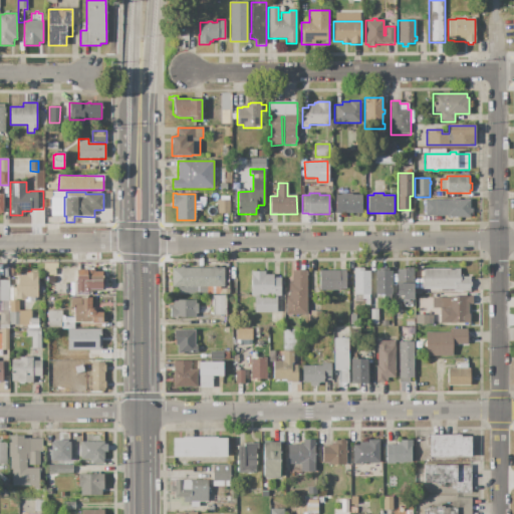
[(335,195),(341,195),(341,194),(351,194),(351,195),(362,195),(362,214),(335,214),(335,195)]
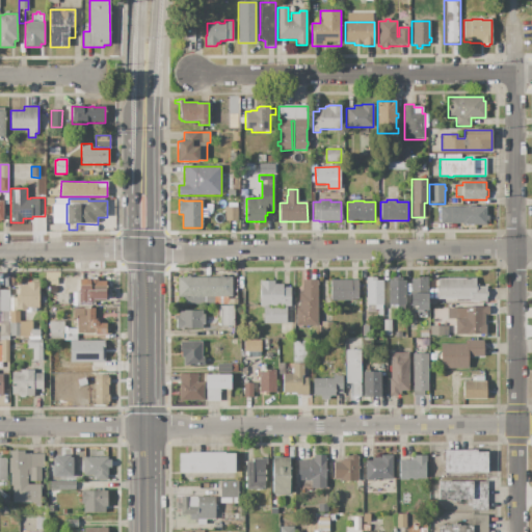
[(461,207),(479,207),(479,206),(481,206),(481,207),(487,207),(487,215),(489,215),(489,221),(487,221),(487,225),(461,225),(461,207)]
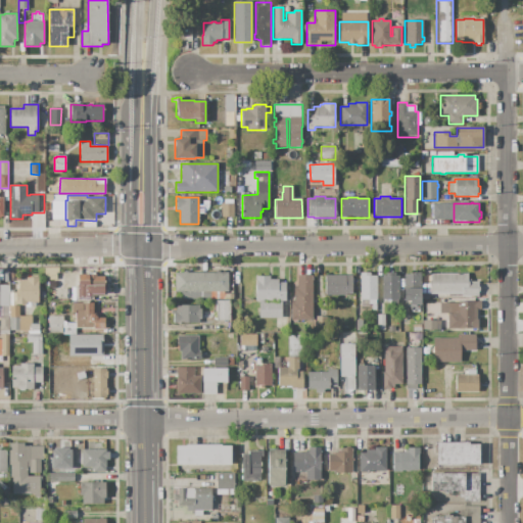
[(221,204),(234,204),(234,217),(221,217),(221,204)]
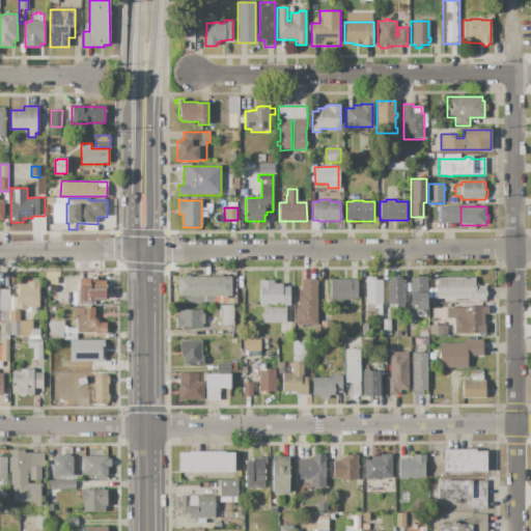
[(439,207),(457,207),(457,223),(439,223),(439,207)]
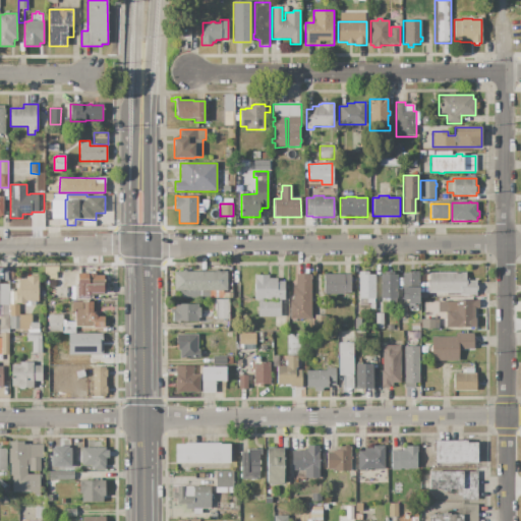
[(47,268),(56,268),(56,279),(47,279),(47,268)]
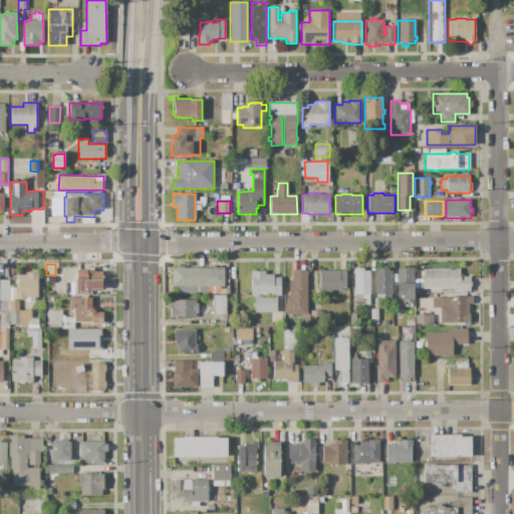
[(171,268),(180,268),(180,267),(184,267),(184,268),(211,268),(211,267),(215,267),(215,268),(224,268),(224,287),(220,287),(220,289),(229,289),(229,294),(177,294),(177,287),(171,287),(171,268)]
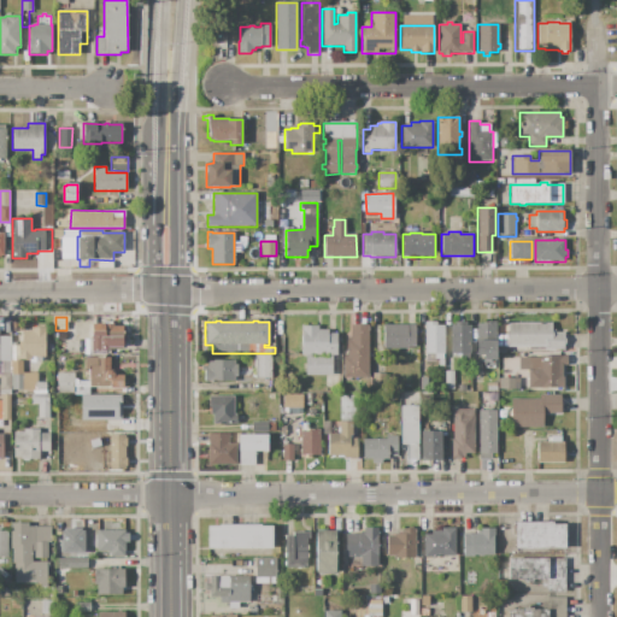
[(424,322),(438,322),(439,325),(445,325),(445,353),(444,353),(444,368),(439,368),(439,359),(435,359),(435,353),(424,353),(424,322)]
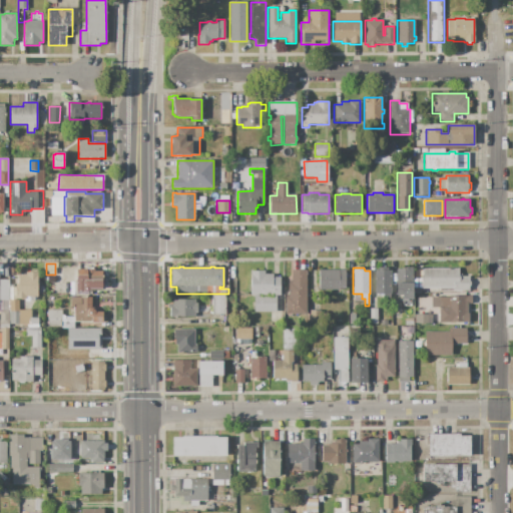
[(374,271),(378,271),(378,268),(388,268),(388,271),(392,271),(392,295),(391,295),(391,298),(383,299),(383,295),(375,295),(374,271)]
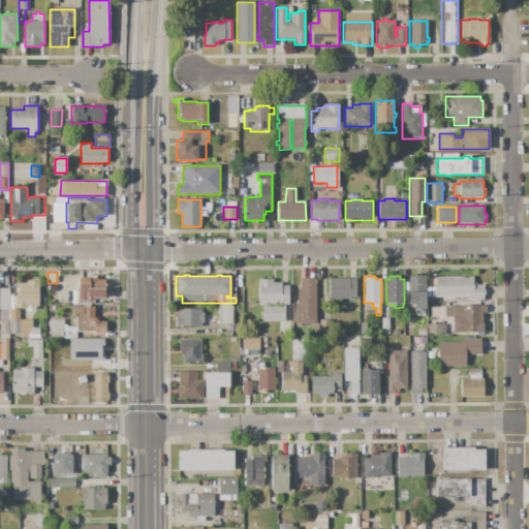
[(408,277),(416,277),(416,276),(426,276),(426,309),(414,309),(413,306),(408,306),(408,277)]
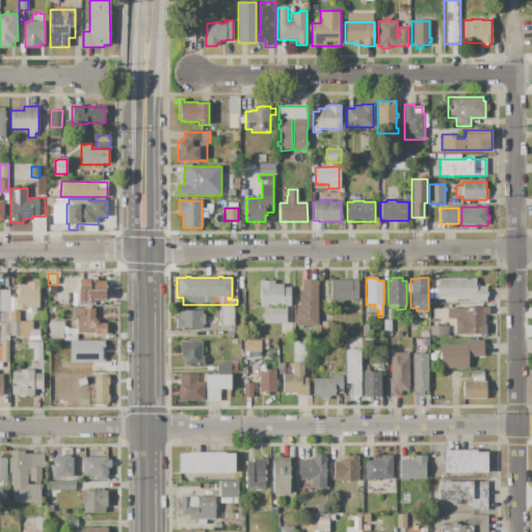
[(437,278),(476,277),(476,287),(487,287),(487,301),(470,301),(469,299),(466,299),(466,302),(455,302),(455,299),(437,299),(437,278)]
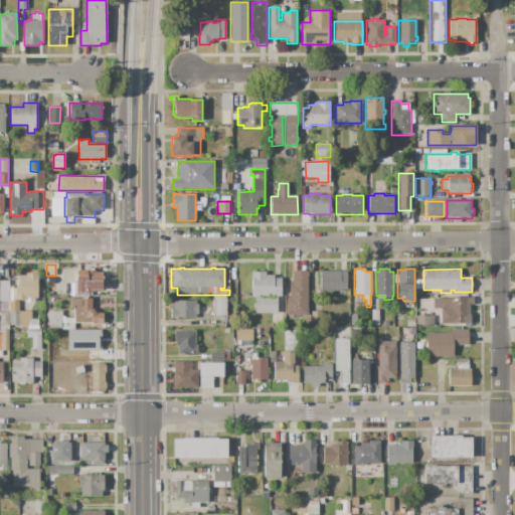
[(76,293),(76,271),(94,271),(94,272),(103,272),(103,290),(94,290),(94,292),(91,292),(91,293),(76,293)]
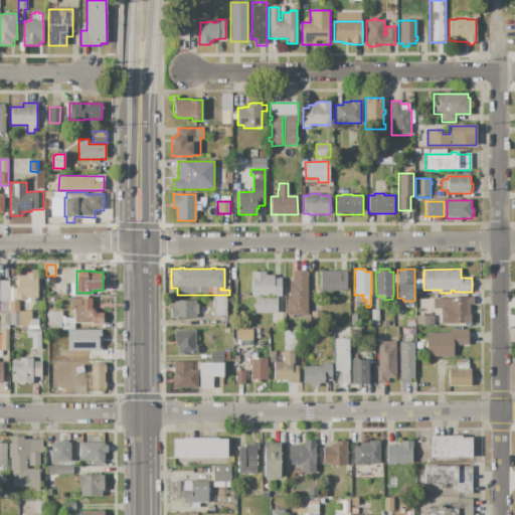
[(320,272),(346,271),(346,290),(341,290),(338,292),(335,290),(320,290),(320,272)]
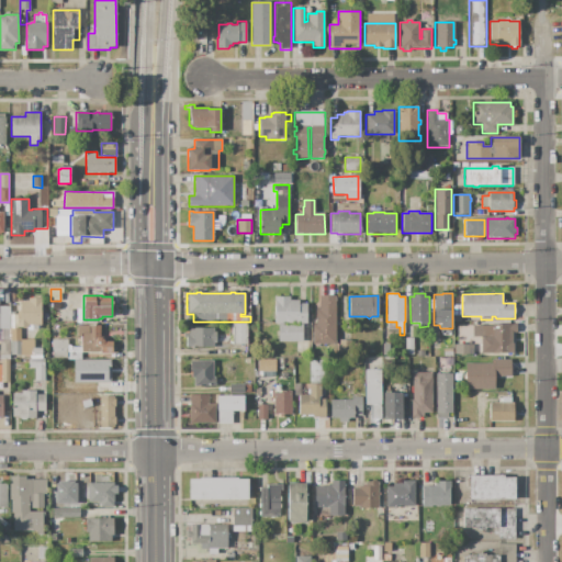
[(274,296),(290,296),(290,300),(299,300),(299,303),(307,303),(307,324),(303,324),(303,341),(278,343),(278,325),(274,325),(274,296)]
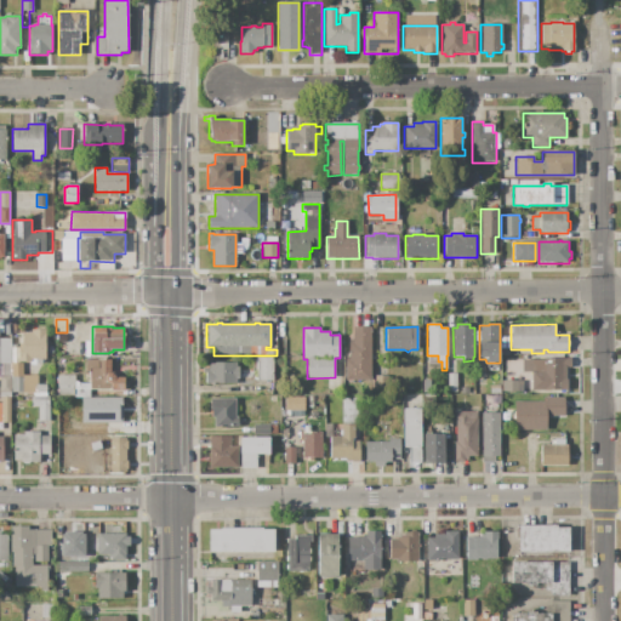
[(352,328),(370,328),(370,380),(346,380),(346,355),(349,355),(349,342),(349,340),(352,340),(352,328)]
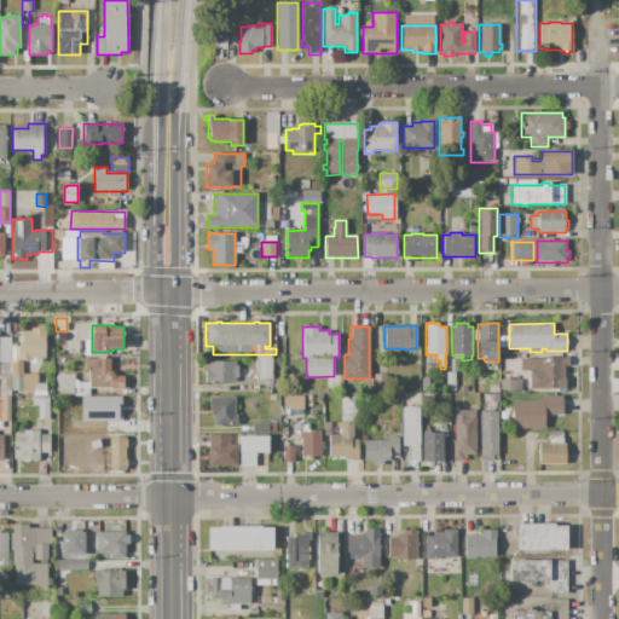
[(22,331),(32,331),(32,328),(46,328),(46,333),(45,333),(45,358),(41,358),(41,362),(35,362),(35,358),(32,358),(32,360),(18,360),(18,343),(22,343),(22,331)]
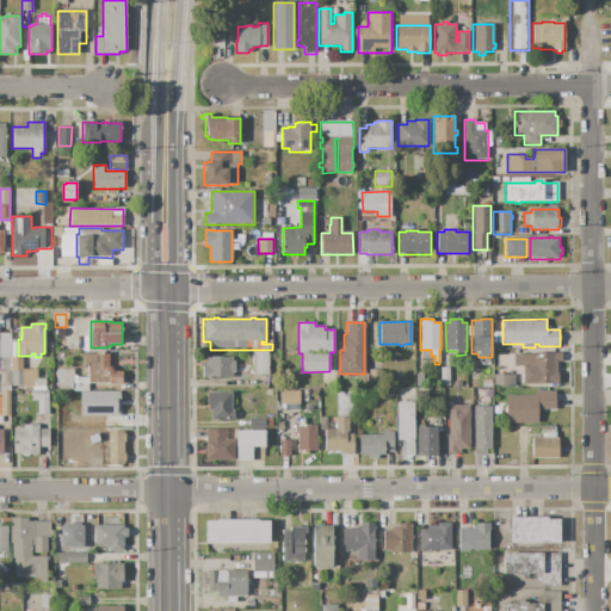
[(0,333),(11,333),(10,390),(0,389),(0,333)]
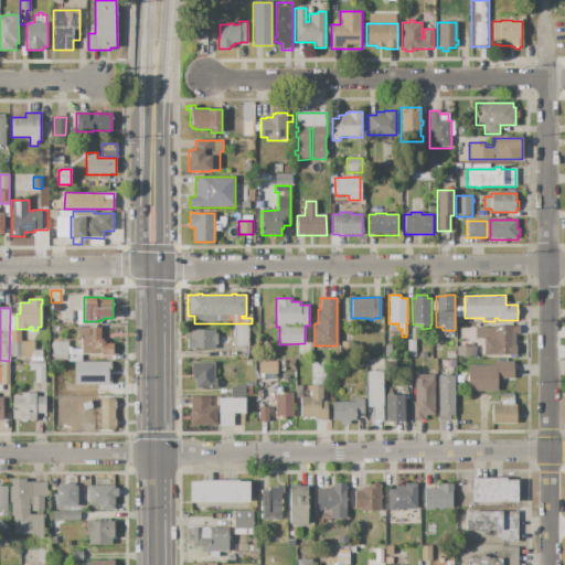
[(234,324),(248,324),(248,347),(234,347),(234,324)]
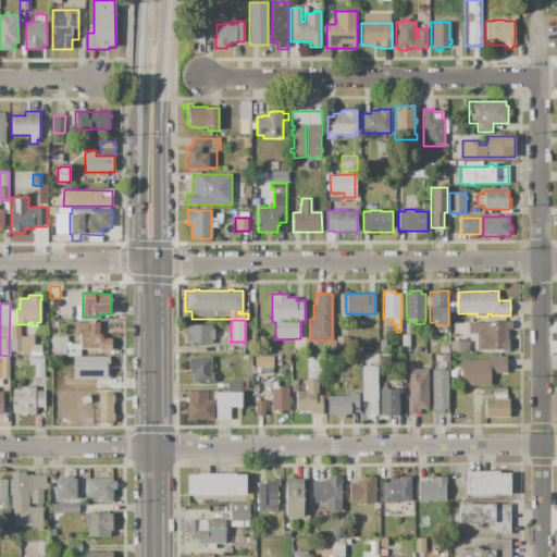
[(468,323),(487,322),(487,321),(512,321),(512,330),(508,330),(508,339),(508,350),(477,350),(477,334),(468,334),(468,323)]
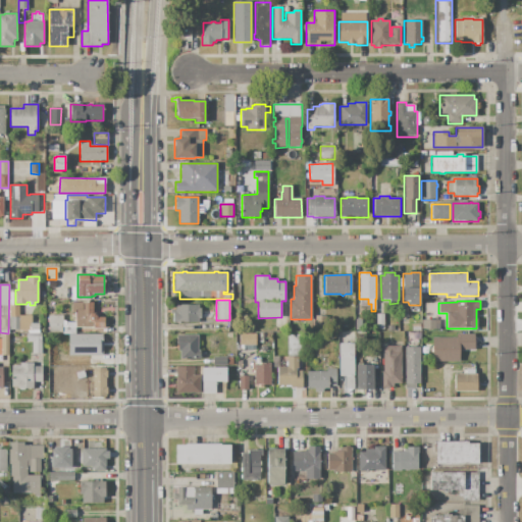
[(71,303),(93,303),(93,312),(95,313),(97,315),(98,317),(104,317),(104,328),(93,328),(93,327),(75,327),(75,315),(71,315),(71,309),(69,309),(69,305),(71,304),(71,303)]
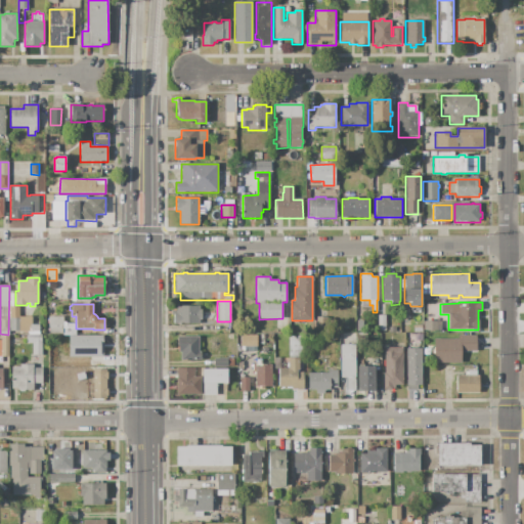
[(9,306),(18,306),(18,316),(33,317),(32,324),(39,324),(39,334),(28,334),(29,332),(9,332),(9,306)]
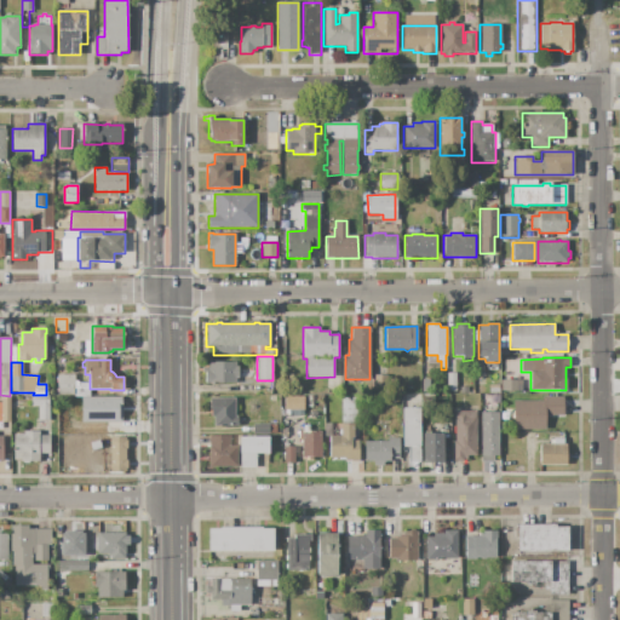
[(208,362),(235,362),(235,366),(237,366),(237,379),(235,379),(235,383),(205,383),(205,372),(201,372),(201,368),(208,368),(208,362)]
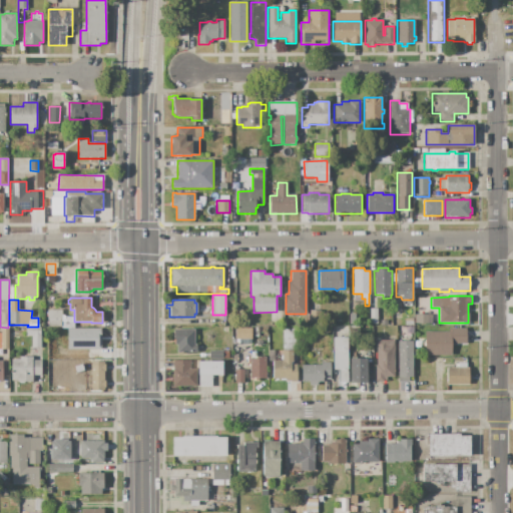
[(370,309),(378,309),(378,324),(370,324),(370,309)]
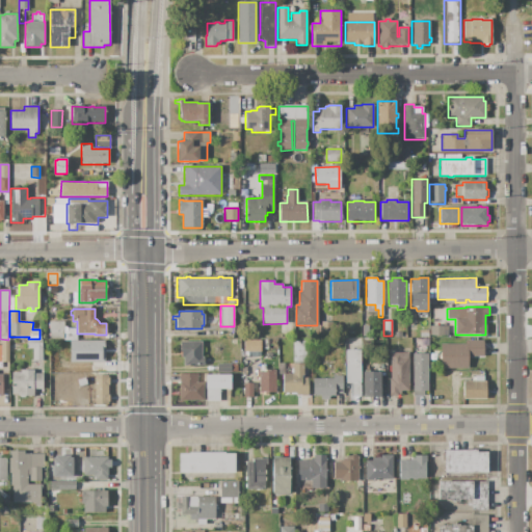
[(49,321),(64,321),(64,331),(63,331),(63,338),(49,338),(49,321)]
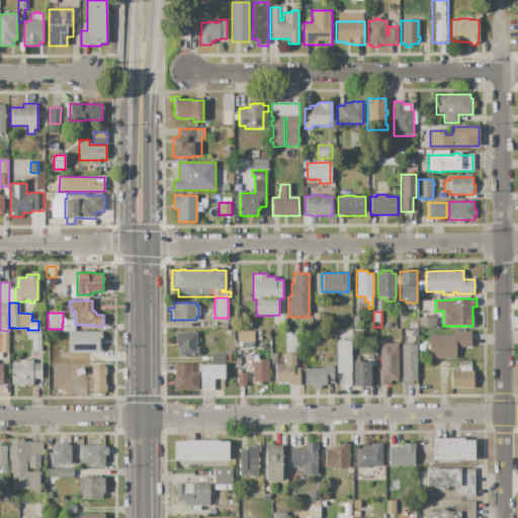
[(313,314),(324,314),(324,327),(313,327),(313,314)]
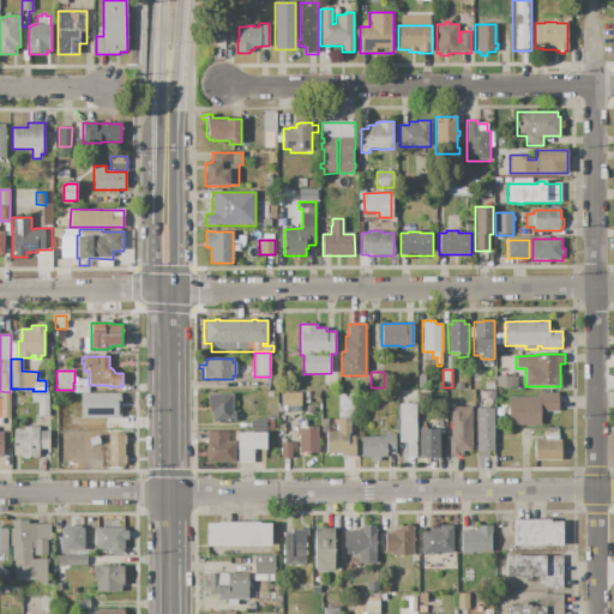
[(500,377),(511,377),(511,389),(500,389),(500,377)]
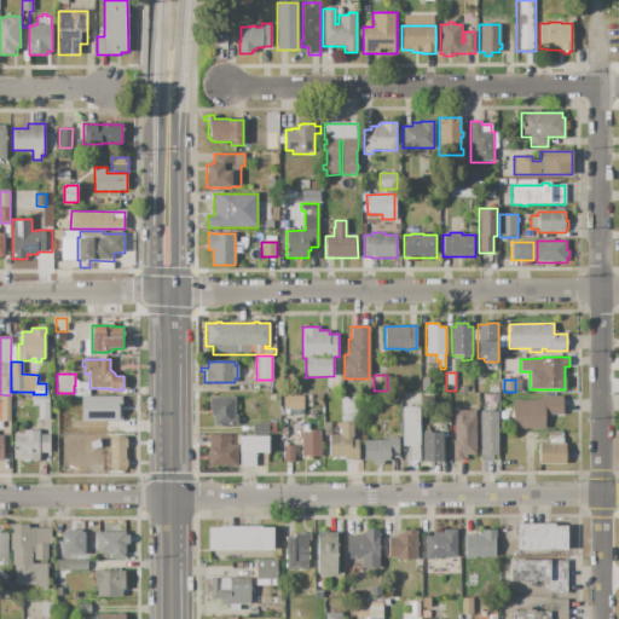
[(1,395),(10,395),(10,421),(0,421),(0,401),(1,401),(1,395)]
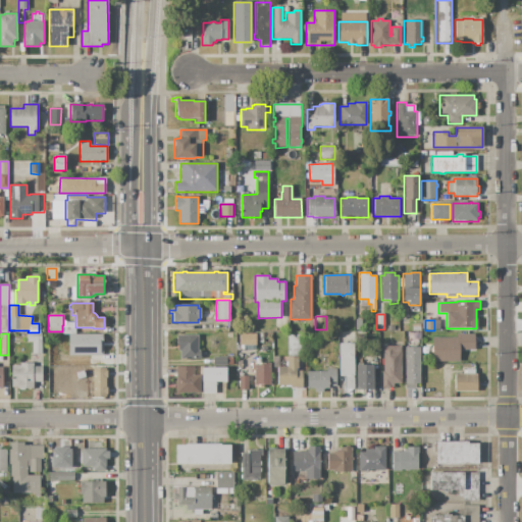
[(27,333),(42,333),(42,342),(42,347),(41,354),(33,353),(33,343),(25,343),(27,333)]
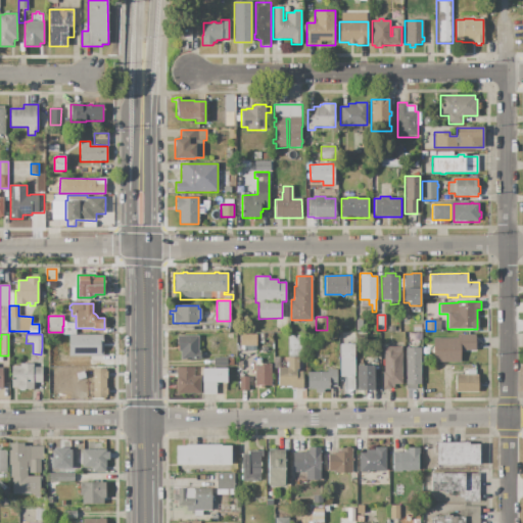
[(239,334),(256,334),(256,346),(239,346),(239,334)]
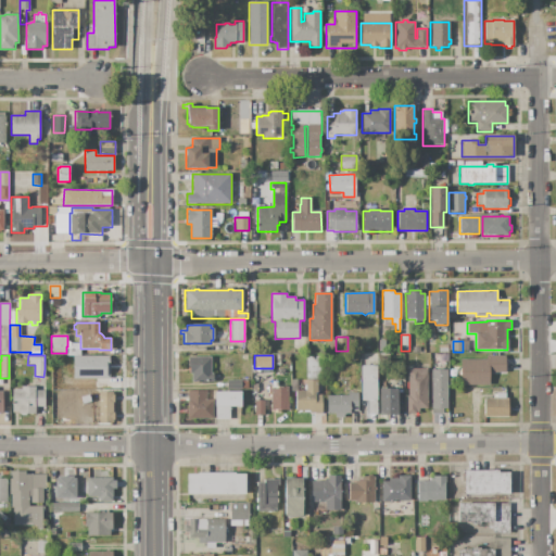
[(460,359),(485,359),(485,356),(505,356),(506,374),(490,374),(490,386),(460,386),(460,359)]
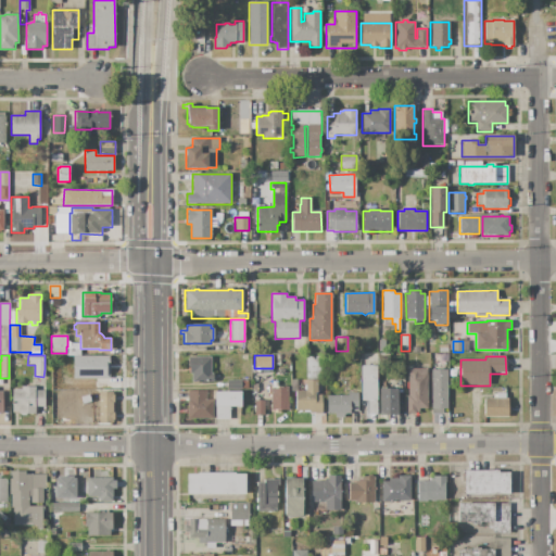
[(188,357),(211,357),(211,374),(213,374),(213,382),(204,382),(204,384),(201,384),(201,382),(191,382),(191,374),(189,374),(189,368),(188,368),(188,357)]
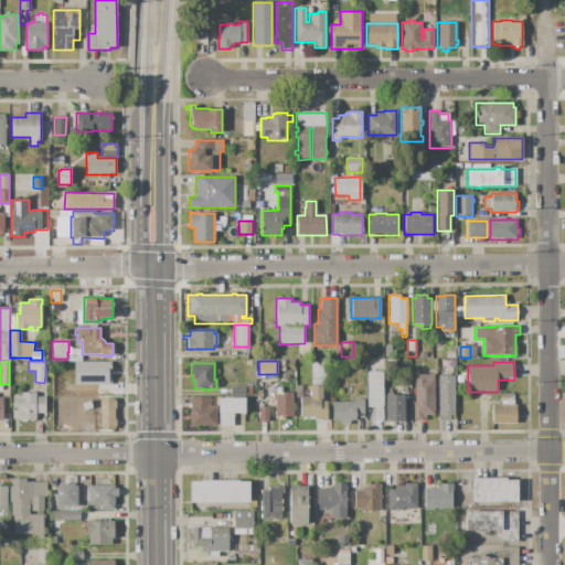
[(366,372),(383,372),(383,422),(373,422),(373,407),(366,407),(366,372)]
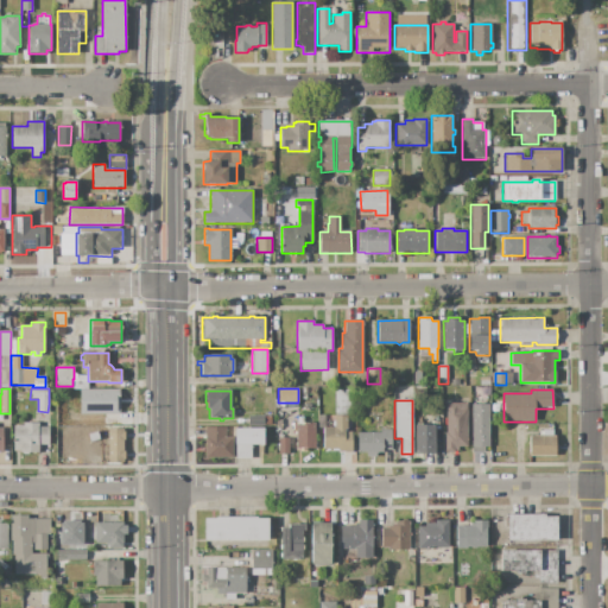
[(447,404),(468,404),(468,447),(458,447),(458,450),(455,450),(454,451),(445,453),(444,450),(444,432),(447,432),(447,426),(444,426),(444,418),(447,418),(447,404)]
